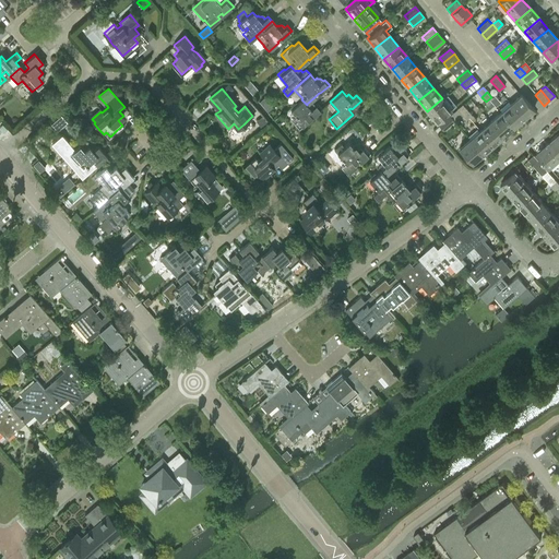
[(436,122),(451,109),(456,105),(448,94),(442,98),(427,111),(436,122)]
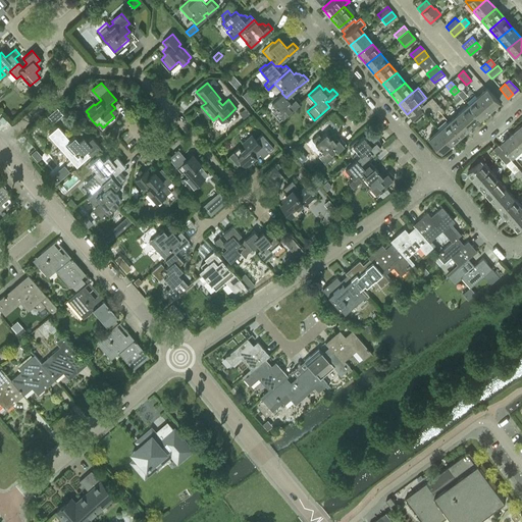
[(488,110),(499,102),(486,88),(476,97),(488,110)]
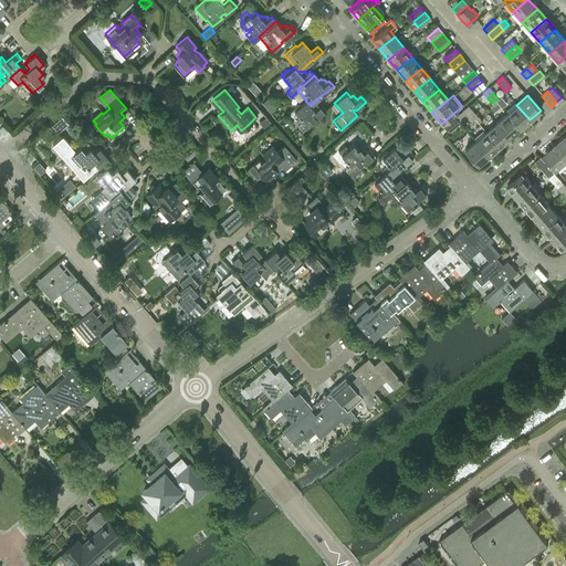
[(311,105),(311,106),(305,101),(301,105),(300,103),(293,108),(300,117),(295,122),(303,130),(312,122),(315,118),(326,109),(322,104),(315,109),(311,105)]
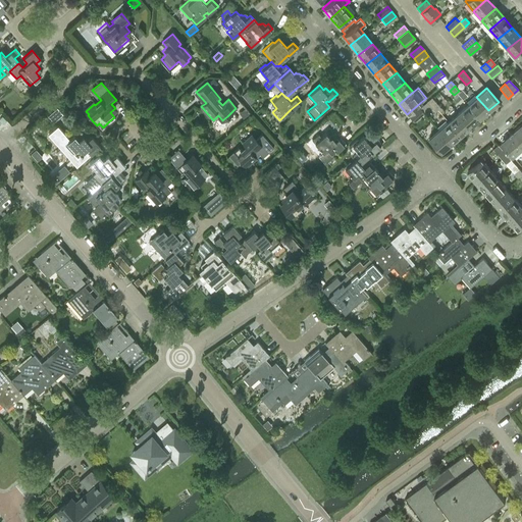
[(245,99),(250,104),(255,100),(250,95),(245,99)]
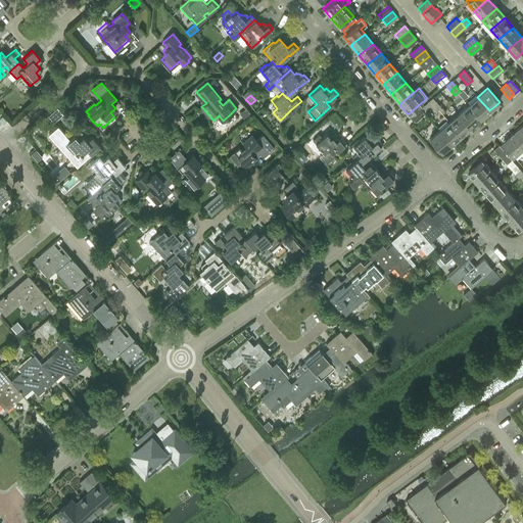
[(480,119),(489,110),(477,97),(468,105),(480,119)]
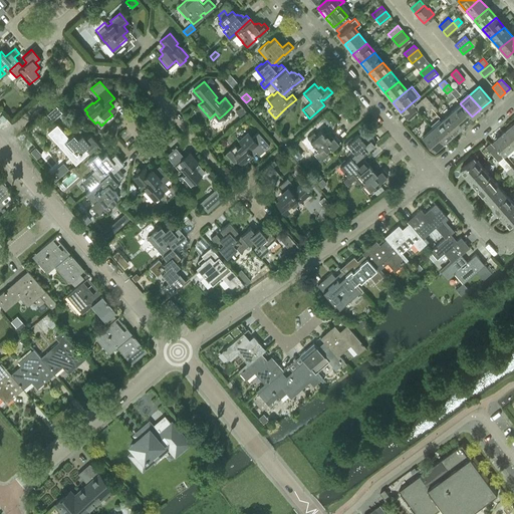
[(424,105),(429,101),(425,96),(420,100),(424,105)]
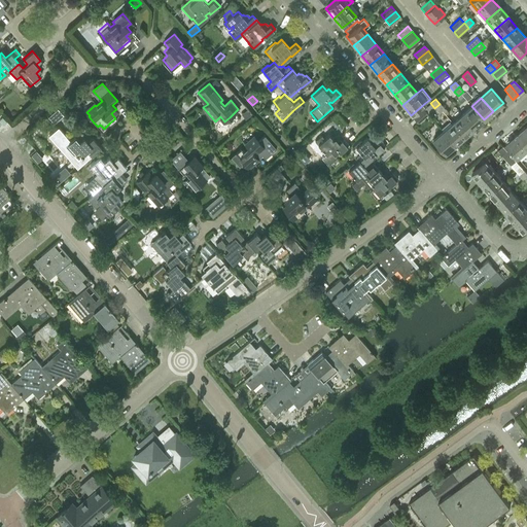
[(438,113),(444,109),(440,104),(434,108),(438,113)]
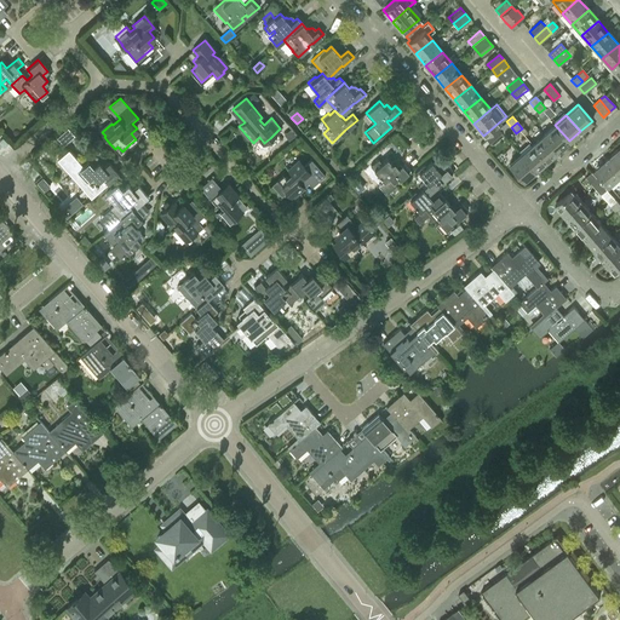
[(557,151),(569,141),(555,125),(543,135),(557,151)]
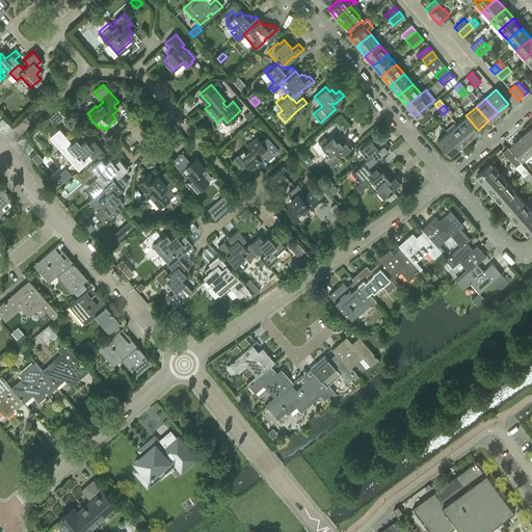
[(248,110),(244,114),(248,121),(254,116),(248,110)]
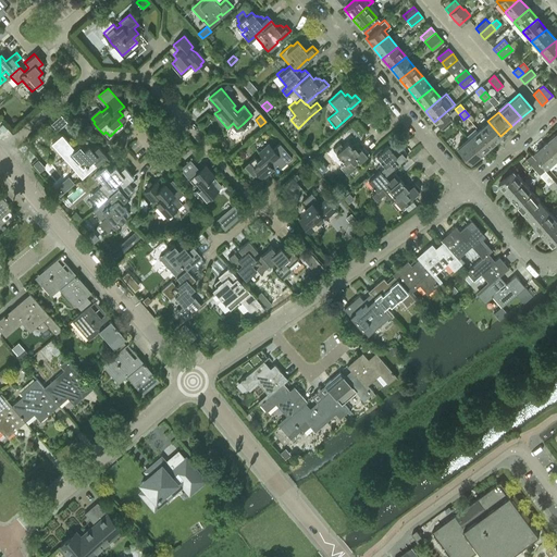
[(442,130),(452,121),(447,115),(437,125),(442,130)]
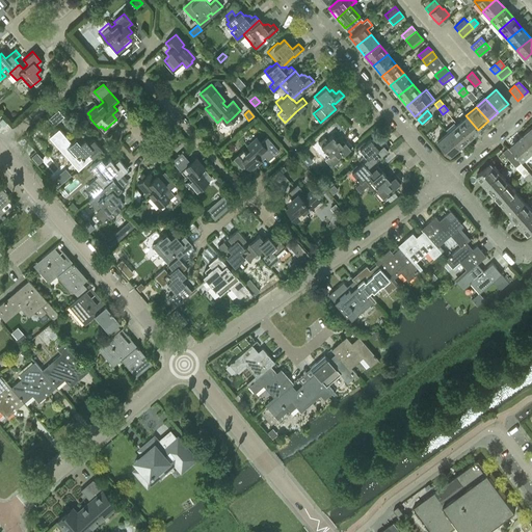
[(469,138),(478,130),(466,115),(456,124),(469,138)]
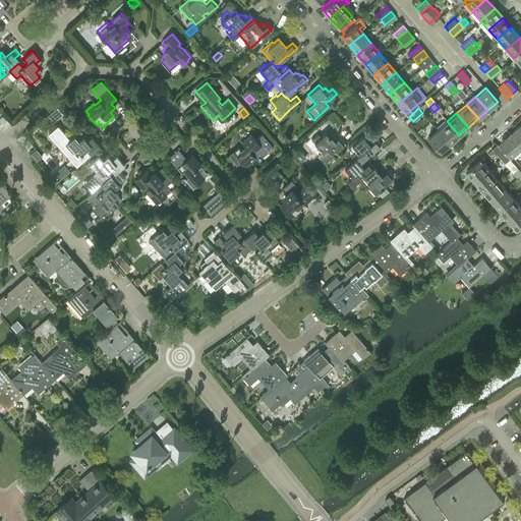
[(450,143),(459,135),(447,121),(438,129),(450,143)]
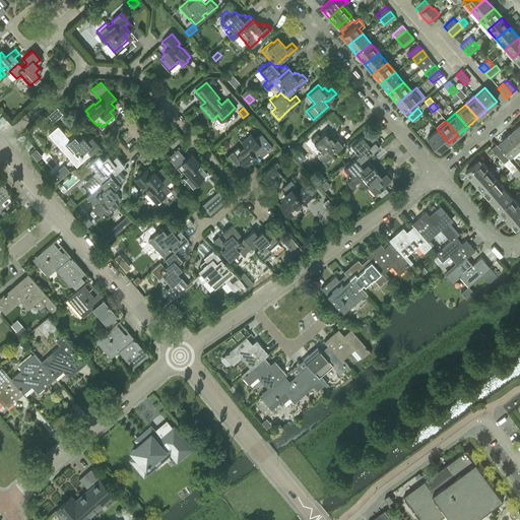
[(73,135),(69,139),(57,125),(48,133),(76,167),(99,146),(90,136),(85,140),(82,136),(77,139),(73,135)]
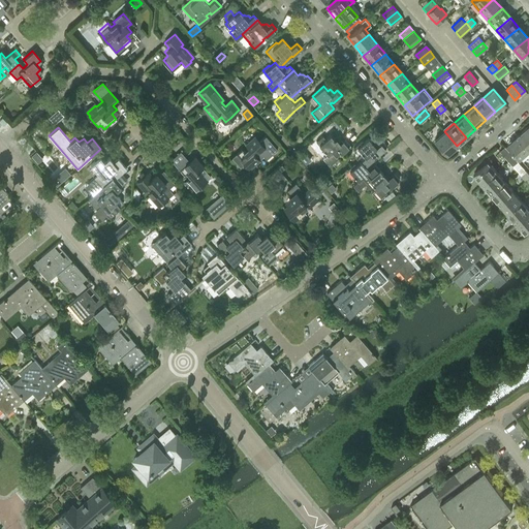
[(528,148),(528,128),(528,127),(518,135),(528,148)]
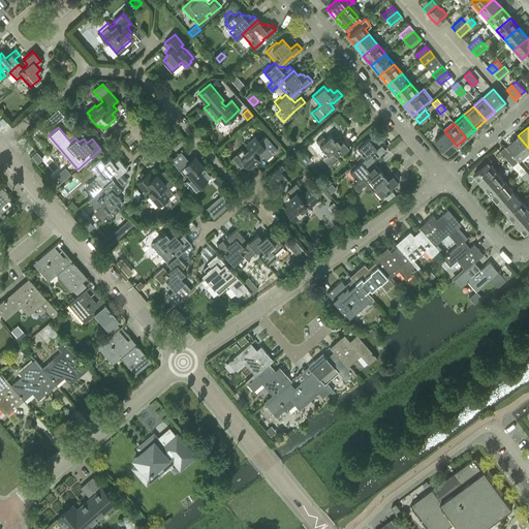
[(446,154),(457,146),(444,131),(434,141),(446,154)]
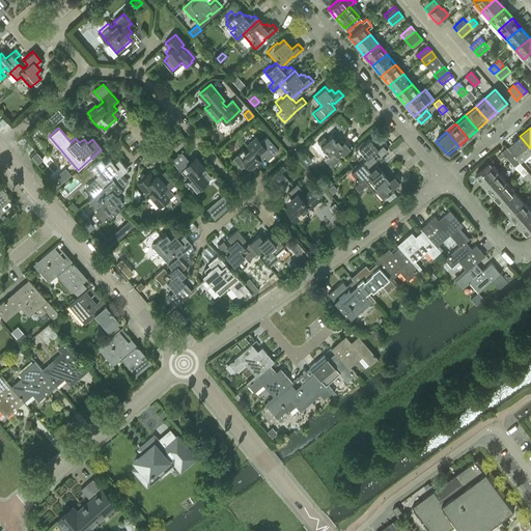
[(345,140),(340,145),(332,136),(327,140),(324,137),(316,142),(328,156),(324,159),(329,166),(339,158),(337,156),(340,152),(342,155),(352,146),(345,140)]
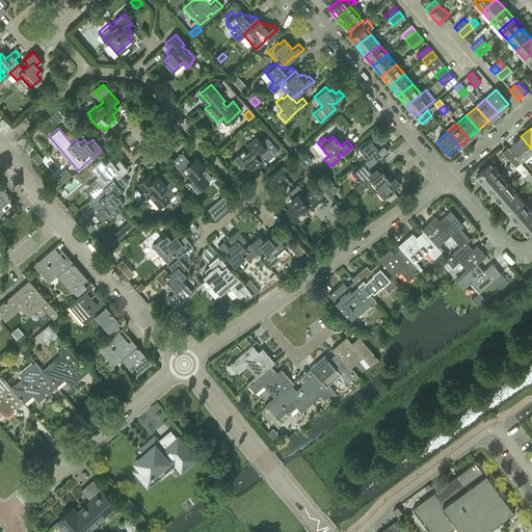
[(523,159),(531,151),(531,149),(521,136),(511,145),(523,159)]
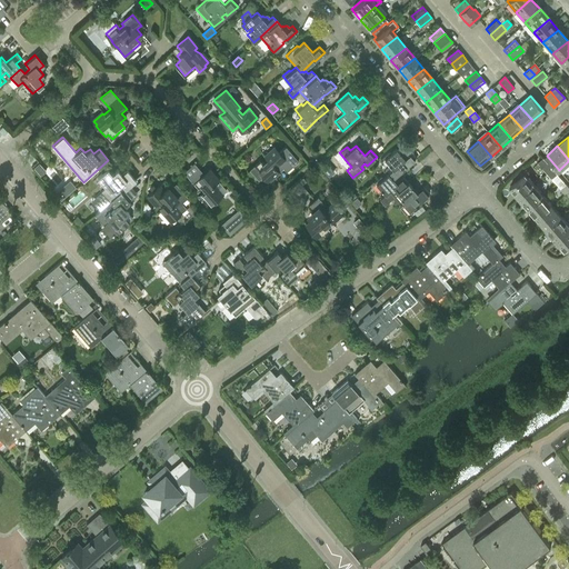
[(286,171),(298,160),(286,147),(278,153),(275,149),(266,158),(266,159),(261,162),(260,160),(249,170),(258,179),(262,175),(267,180),(282,167),(286,171)]
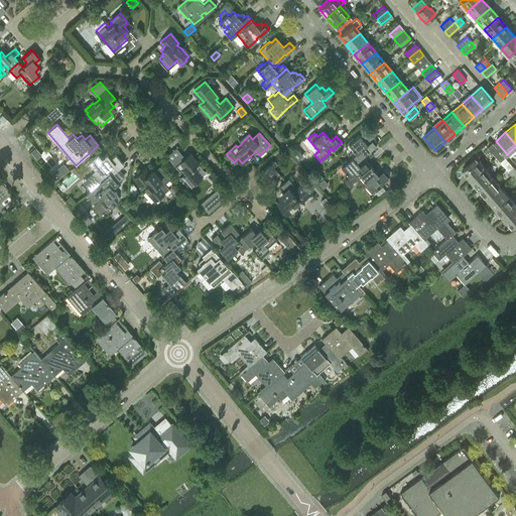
[(373,138),(366,144),(359,135),(354,139),(352,138),(346,143),(353,150),(349,153),(352,156),(352,157),(355,161),(356,161),(365,154),(364,153),(367,150),(368,151),(377,143),(373,138)]
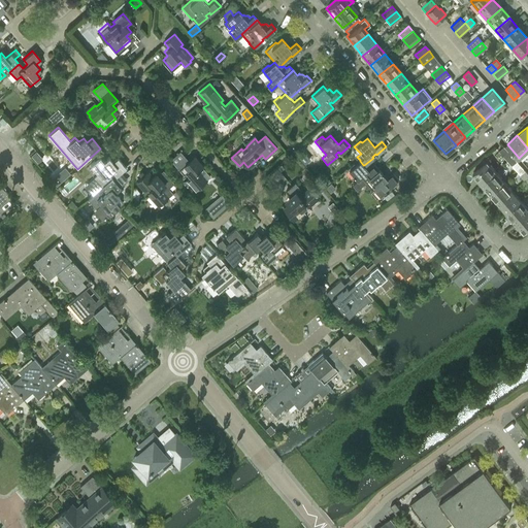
[(507,161),(513,157),(504,146),(499,151),(507,161)]
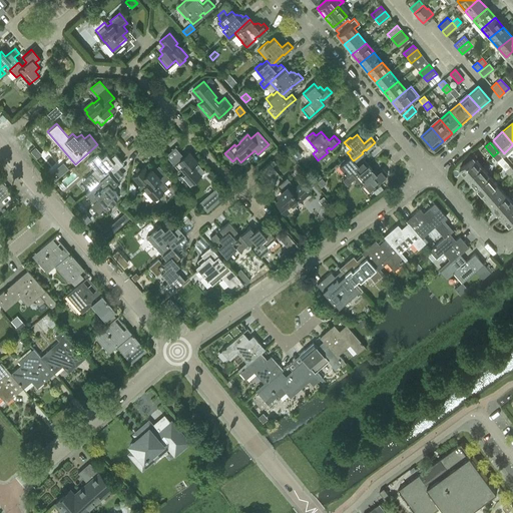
[(292,143),(287,148),(296,159),(302,154),(292,143)]
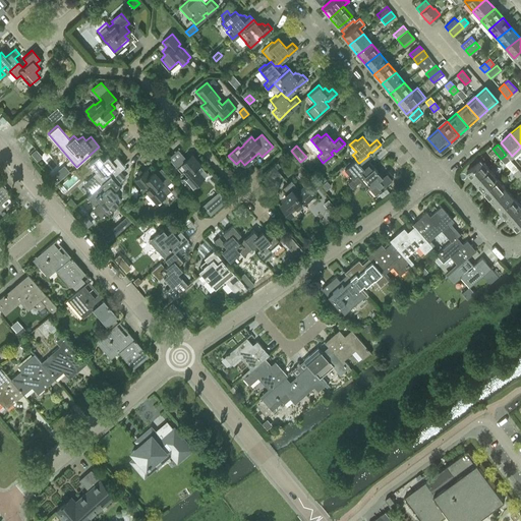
[(481,161),(484,158),(481,154),(473,161),(476,164),(467,171),(475,181),(488,169),(481,161)]
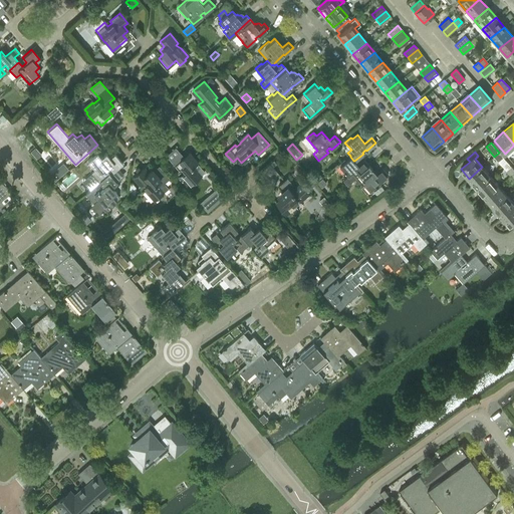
[(105,154),(101,157),(97,153),(88,161),(95,170),(91,174),(99,183),(108,175),(105,170),(109,167),(112,171),(122,163),(114,154),(109,158),(105,154)]
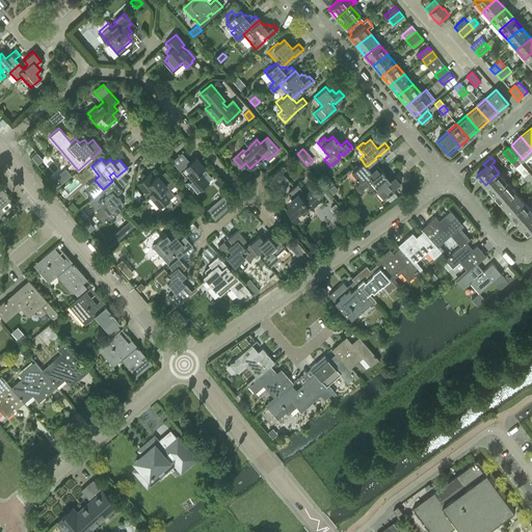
[(194,158),(190,162),(186,158),(177,166),(185,176),(187,174),(191,179),(190,180),(197,188),(200,187),(201,187),(211,178),(194,158)]
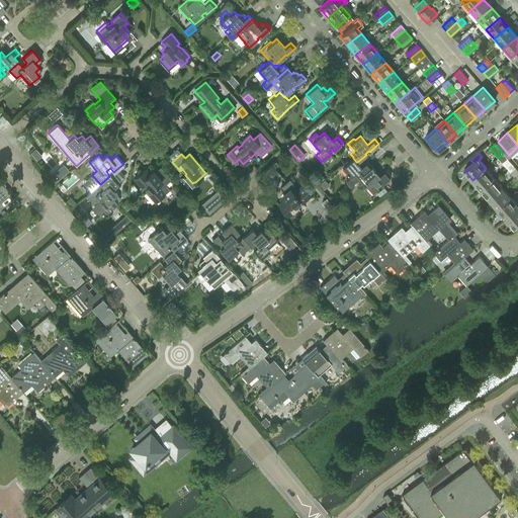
[(502,163),(507,159),(503,154),(498,158),(502,163)]
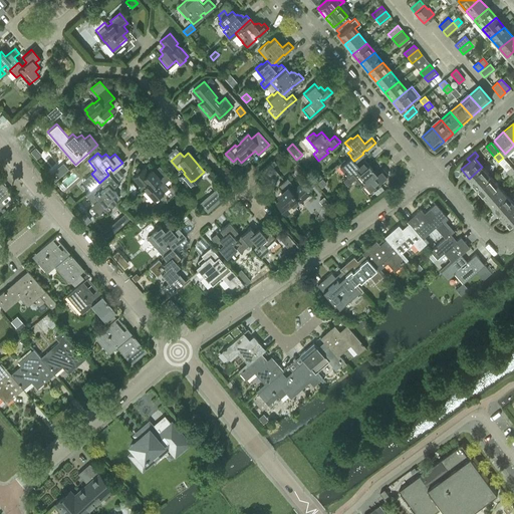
[(354,161),(353,161),(350,157),(345,161),(343,159),(337,165),(346,175),(342,179),(346,184),(357,175),(357,174),(367,165),(364,161),(358,166),(354,161)]
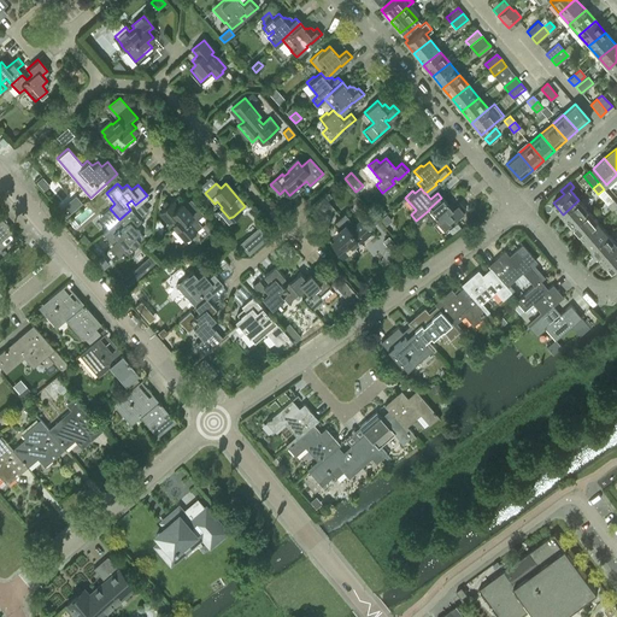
[(76,197),(62,209),(66,216),(81,203),(76,197)]
